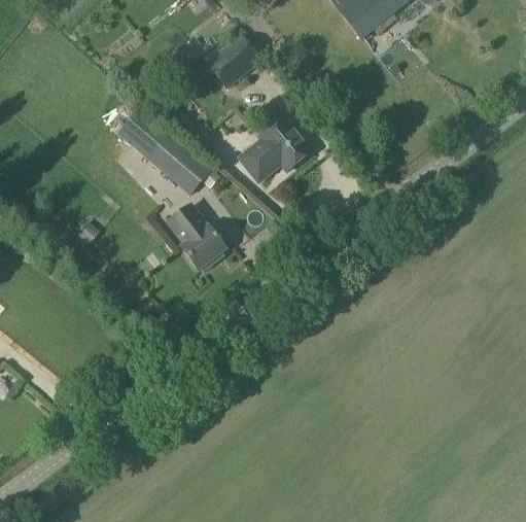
[(352,0),(339,11),(361,39),(410,0),(352,0)]
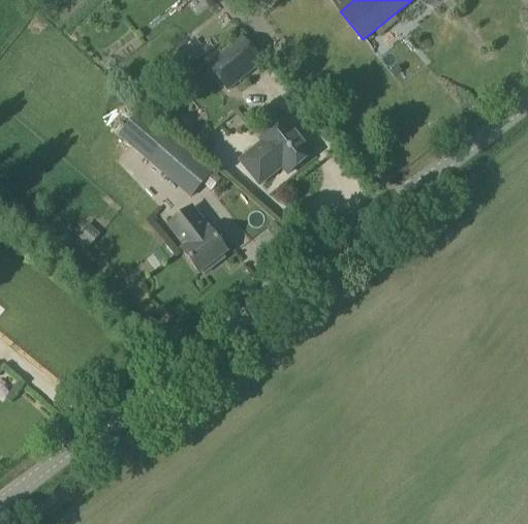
[(244,31),(206,61),(227,88),(266,58),(244,31)]
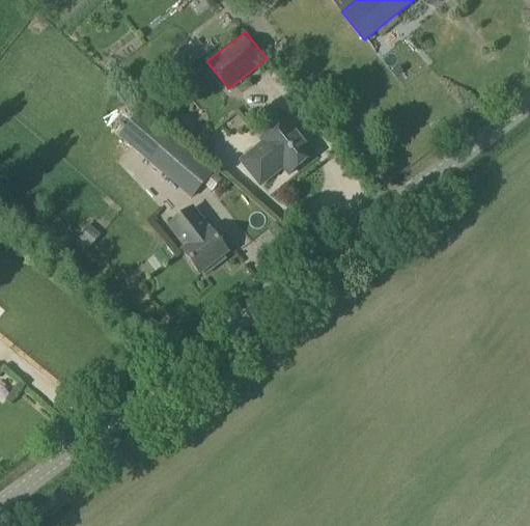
[(142,108),(119,135),(192,195),(202,183),(204,181),(214,168),(142,108)]
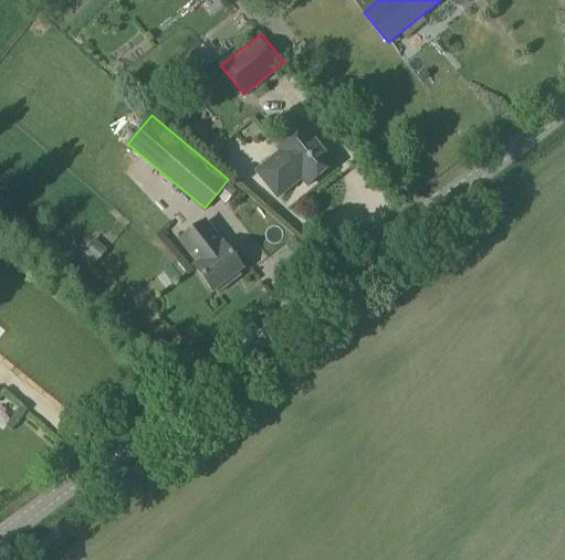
[(282,149),(258,169),(279,194),(302,175),(309,182),(336,160),(307,125),(280,147),(282,149)]
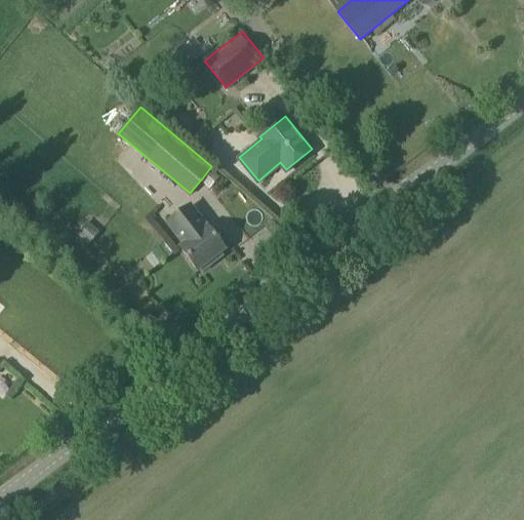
[(176,213),(164,223),(180,244),(178,245),(198,269),(225,247),(206,224),(190,203),(176,213)]
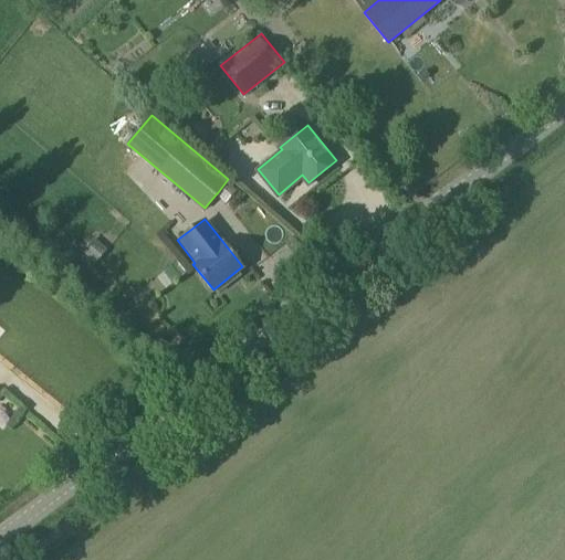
[(95,236),(85,249),(97,259),(107,247),(95,236)]
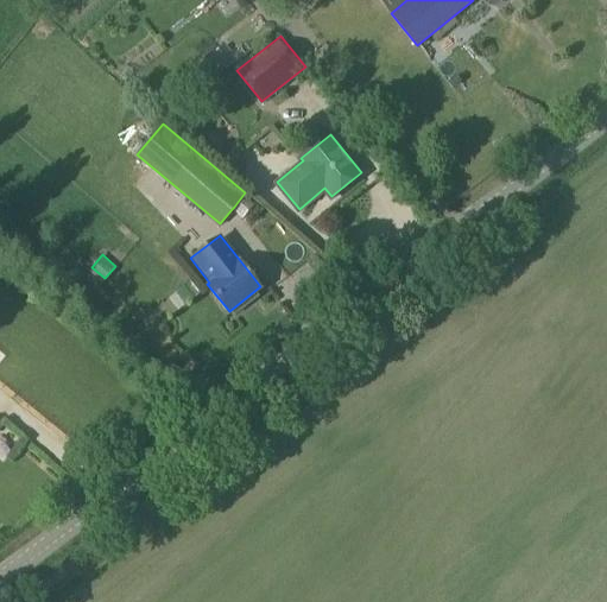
All buildings are outlined.
